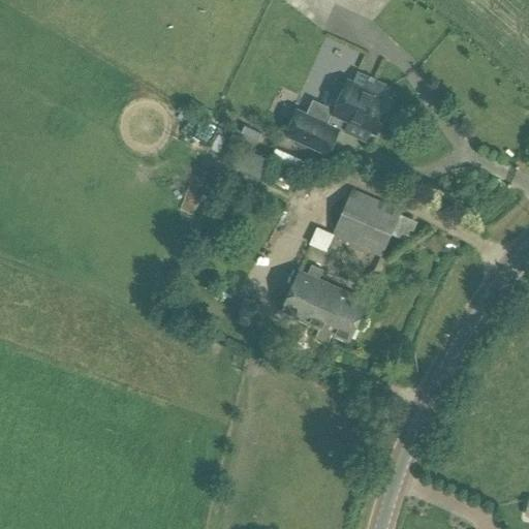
[(279,9),(282,0),(269,0),(268,4),(279,9)]
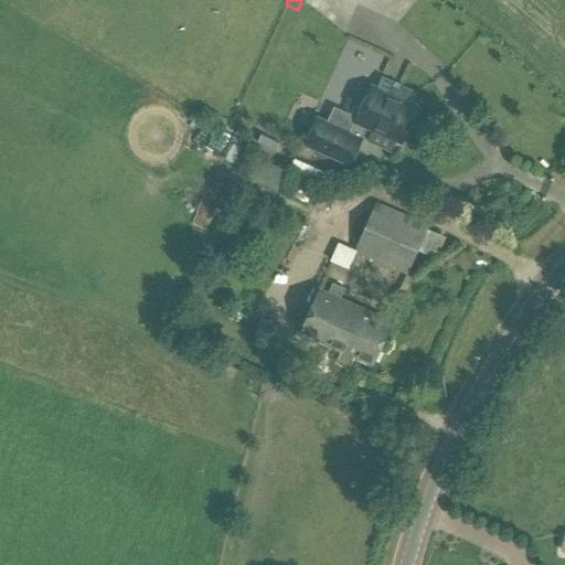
[(327,117),(315,144),(359,163),(370,138),(369,137),(373,127),(381,130),(376,140),(400,150),(404,140),(409,144),(426,106),(420,104),(425,94),(390,77),(385,88),(379,85),(376,89),(366,85),(355,112),(365,116),(363,120),(364,121),(360,131),(327,117)]
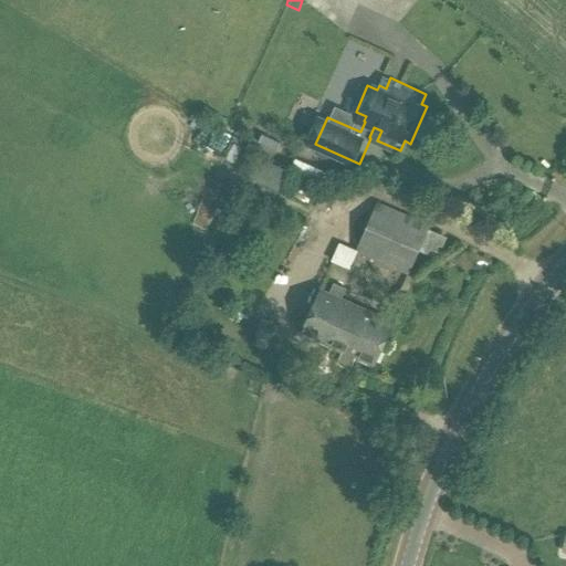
[(350,188),(331,194),(334,205),(355,199),(350,188)]
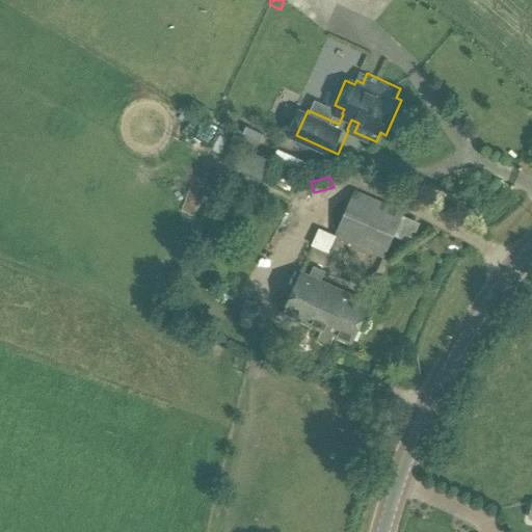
[(356,191),(334,238),(383,260),(404,213),(356,191)]
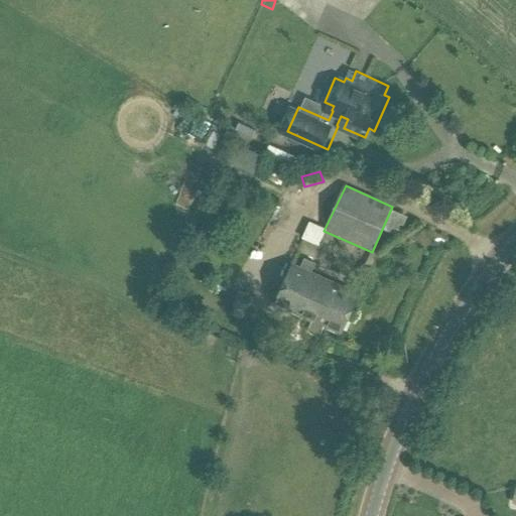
[(292,265),(274,304),(314,323),(320,326),(341,335),(359,295),(311,273),(315,264),(304,259),(300,269),(297,267),(292,265)]
